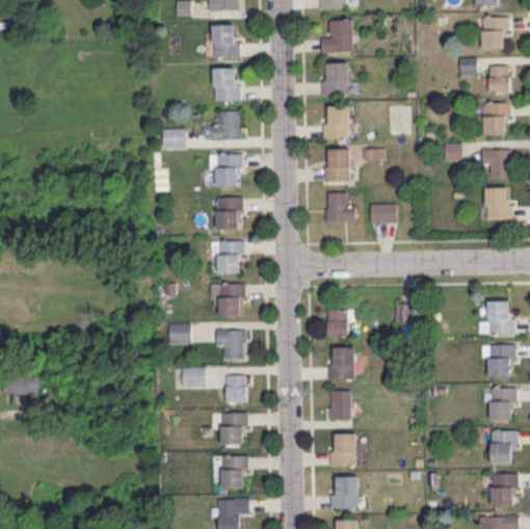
[(208,0),(209,11),(237,11),(236,0),(208,0)]
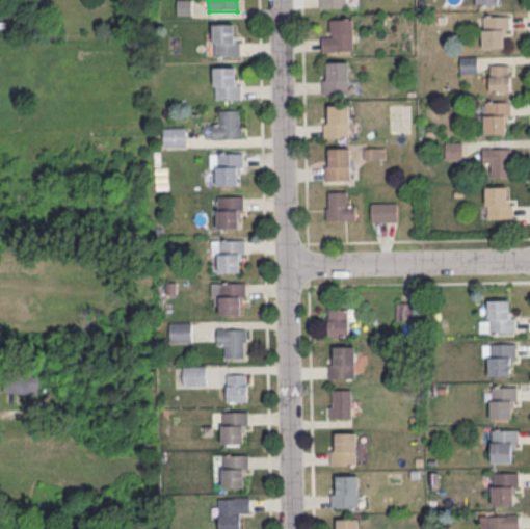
[(344,0),(344,9),(319,9),(319,0),(344,0)]
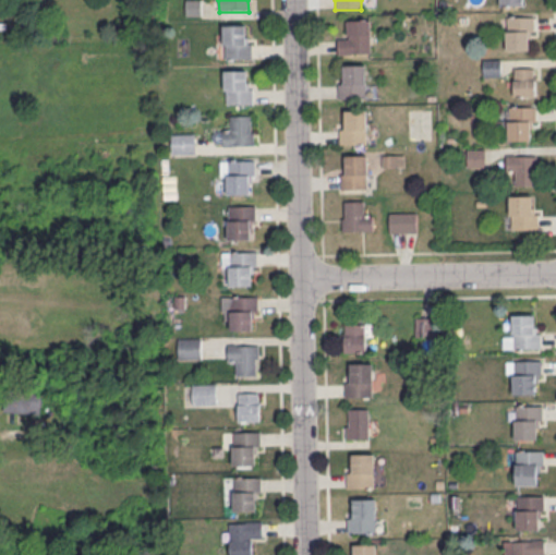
[(198,2),(184,2),(184,17),(198,17),(198,2)]
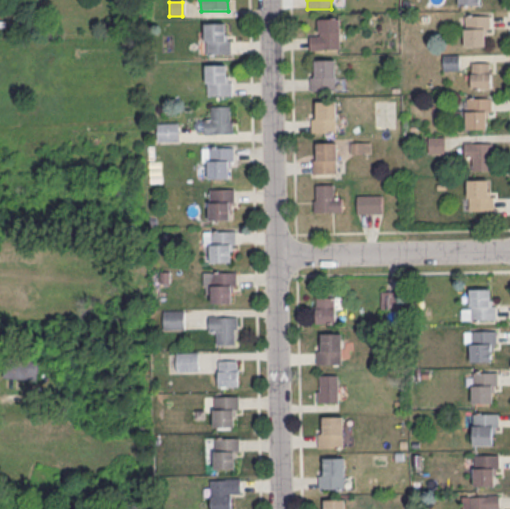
[(463,48),(483,48),(483,31),(488,31),(488,16),(464,17),(464,30),(462,30),(463,48)]
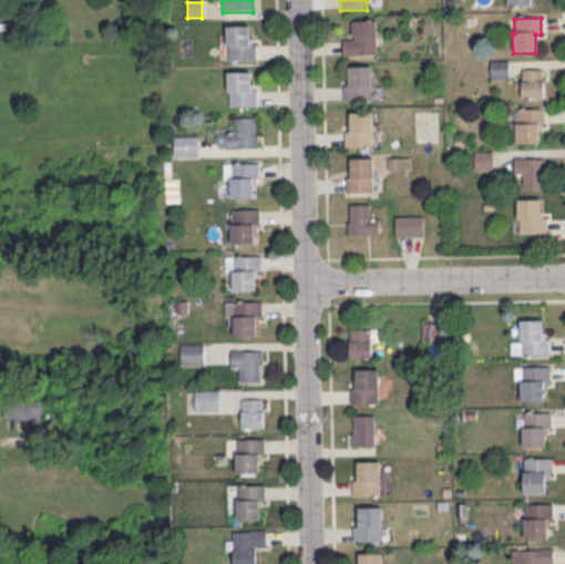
[(350,21),(376,21),(376,58),(341,58),(340,40),(352,40),(352,37),(351,37),(350,21)]
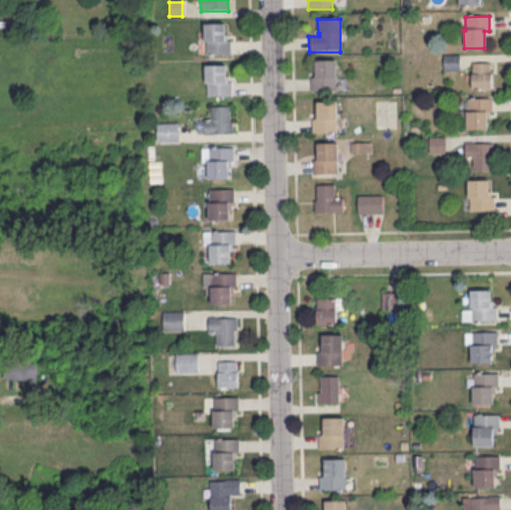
[(203,24),(224,24),(224,41),(230,41),(230,55),(205,56),(205,42),(204,42),(203,24)]
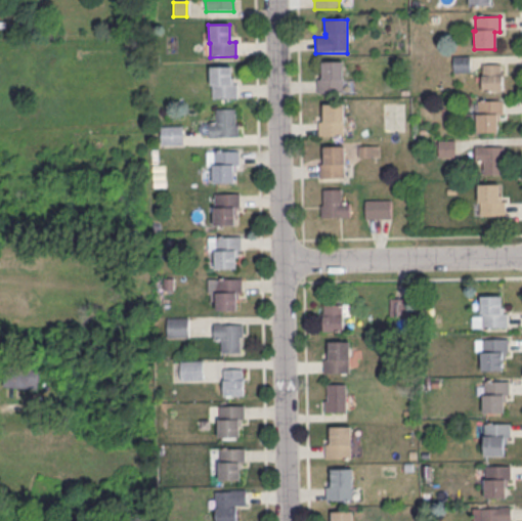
[(468,75),(468,58),(451,58),(451,75),(468,75)]
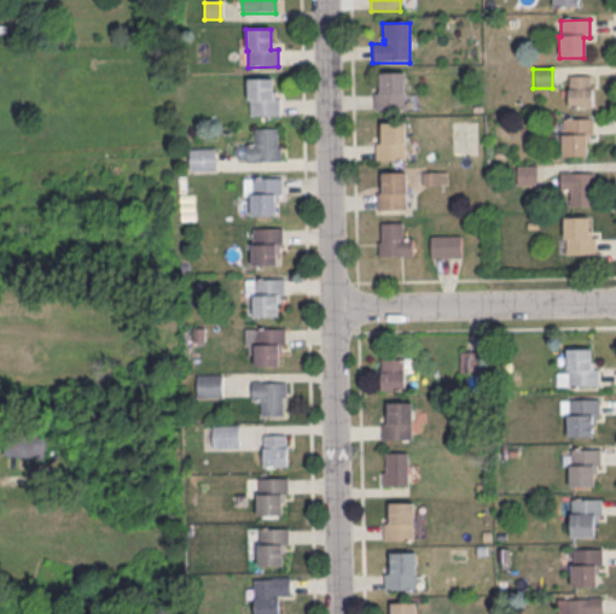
[(379,71),(405,71),(405,93),(402,93),(404,110),(375,110),(373,93),(381,93),(379,71)]
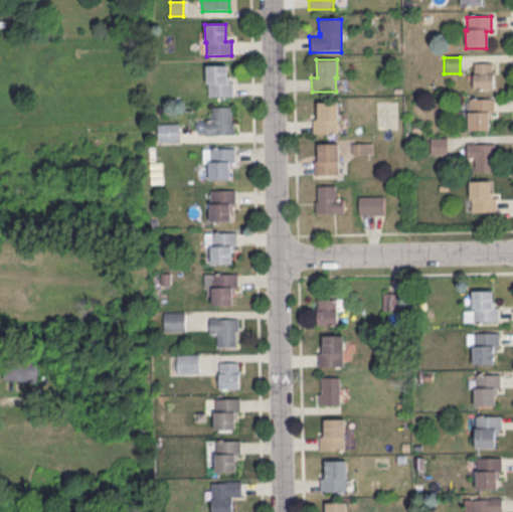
[(205,66),(226,65),(226,83),(231,82),(231,98),(207,98),(207,84),(205,84),(205,66)]
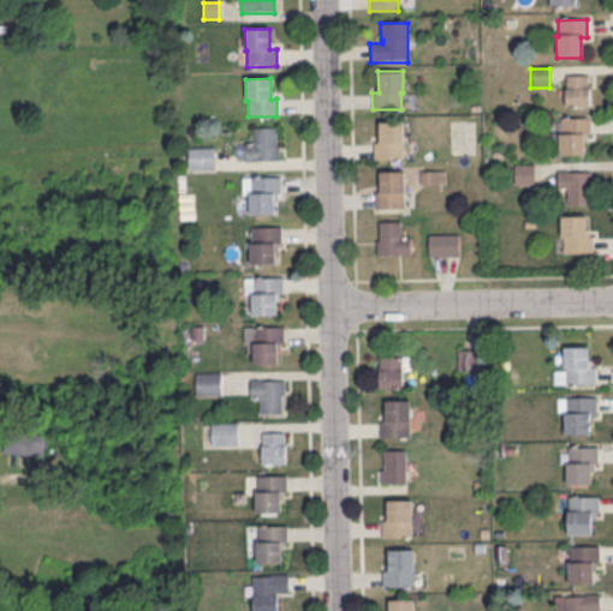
[(564,78),(564,108),(588,108),(588,78),(564,78)]
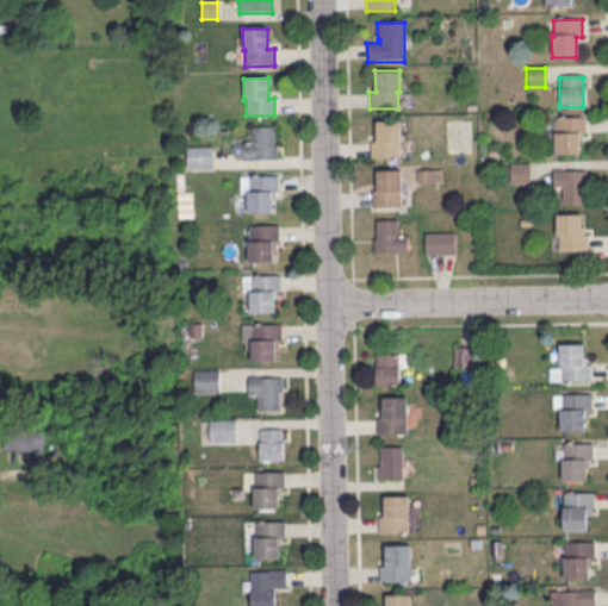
[(554,155),(578,155),(578,135),(584,135),(584,117),(554,118),(556,133),(553,133),(554,155)]
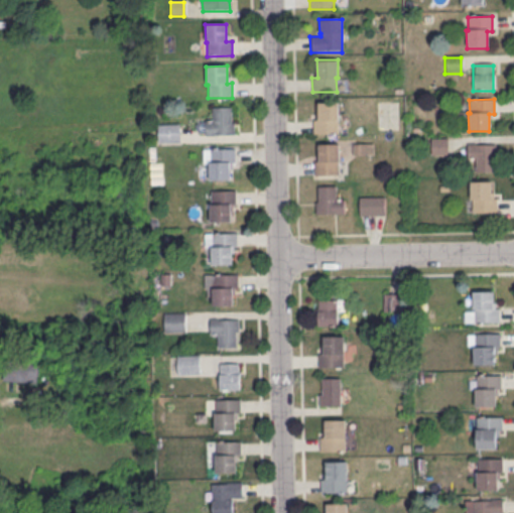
[(317,102),(339,101),(339,120),(337,120),(338,133),(313,134),(312,120),(317,119),(317,102)]
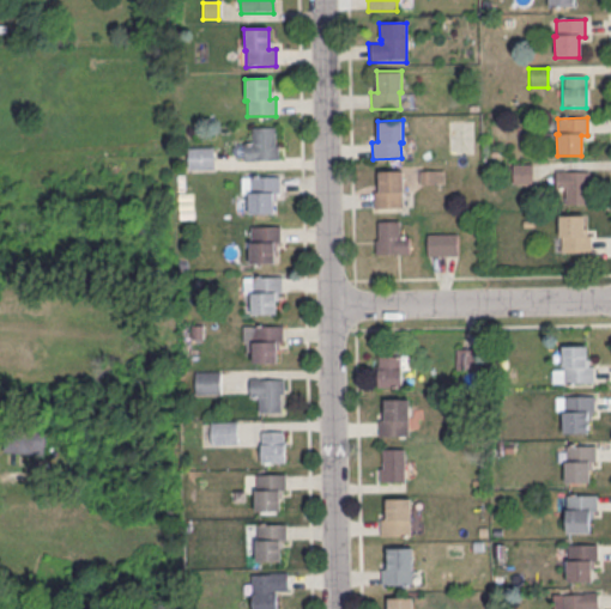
[(250,128),(273,128),(273,146),(277,146),(277,162),(243,162),(242,144),(252,144),(250,128)]
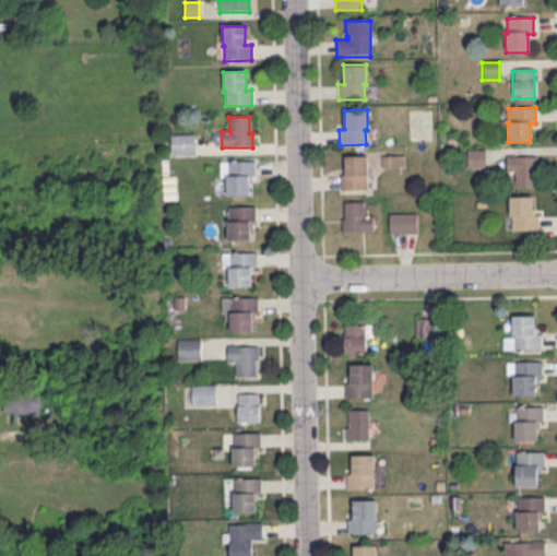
[(170,137),(170,156),(193,156),(193,137),(170,137)]
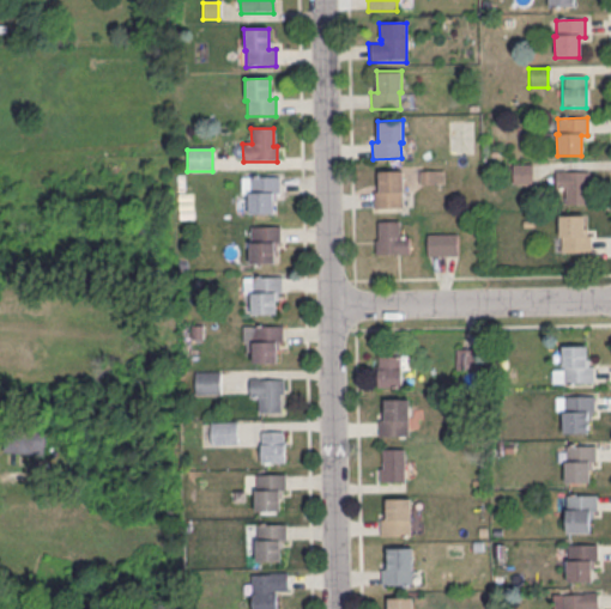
[(379,170),(403,170),(404,193),(401,193),(401,208),(373,209),(373,192),(379,192),(379,170)]
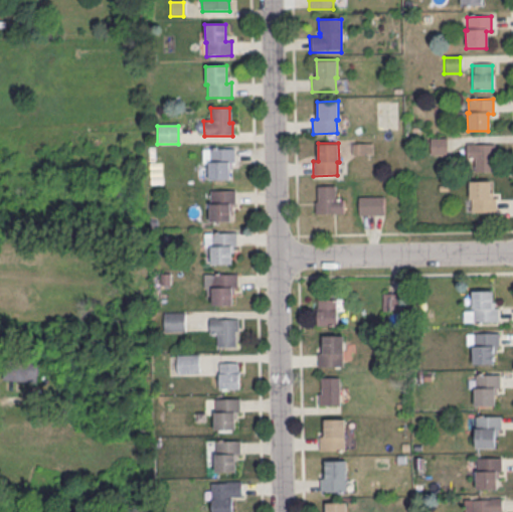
[(466,145),(493,145),(493,173),(473,173),(473,160),(466,160),(466,145)]
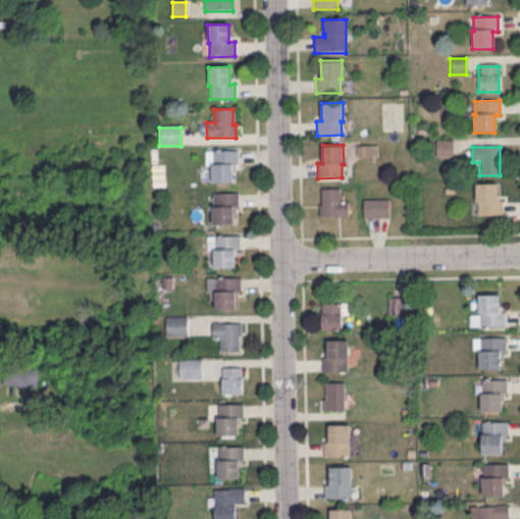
[(376,158),(376,148),(357,148),(357,158),(376,158)]
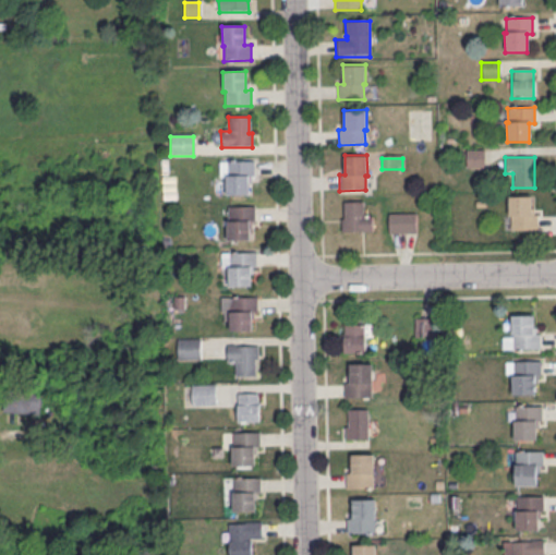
[(226,196),(249,195),(248,177),(254,177),(253,161),(227,161),(227,177),(226,177),(226,196)]
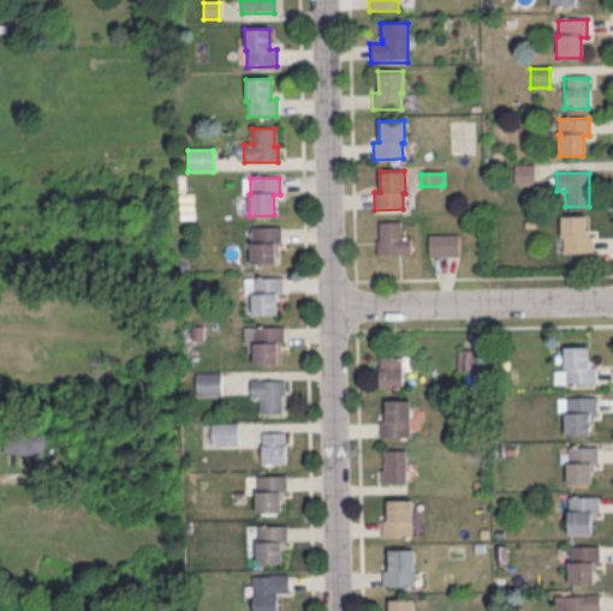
[(560,216),(585,216),(585,237),(591,237),(591,253),(563,255),(561,238),(560,238),(560,216)]
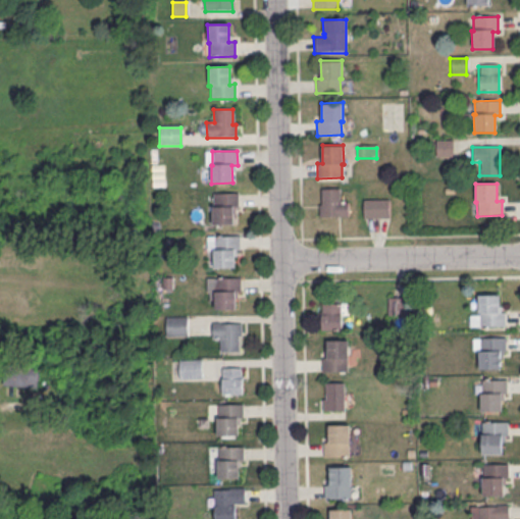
[(338,200),(338,190),(319,190),(319,218),(346,218),(346,200),(338,200)]
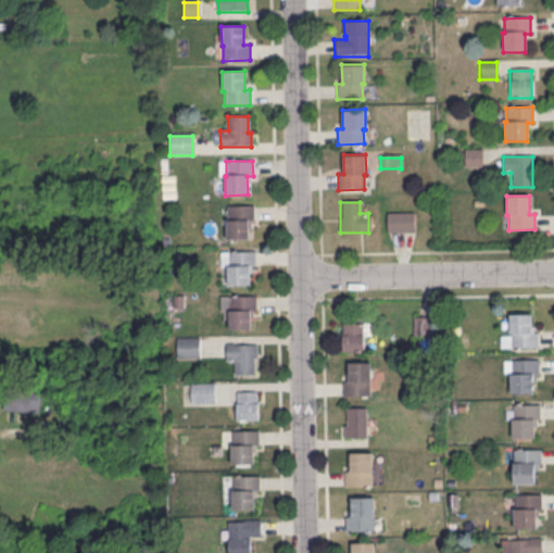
[(225,240),(248,240),(248,222),(253,221),(253,205),(226,206),(226,221),(225,221),(225,240)]
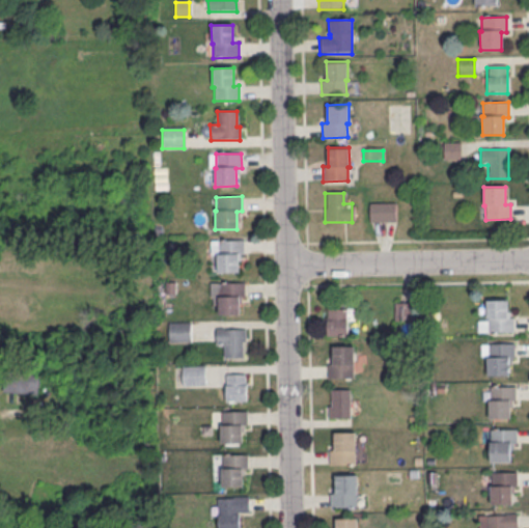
[(368,205),(368,223),(394,223),(394,205),(368,205)]
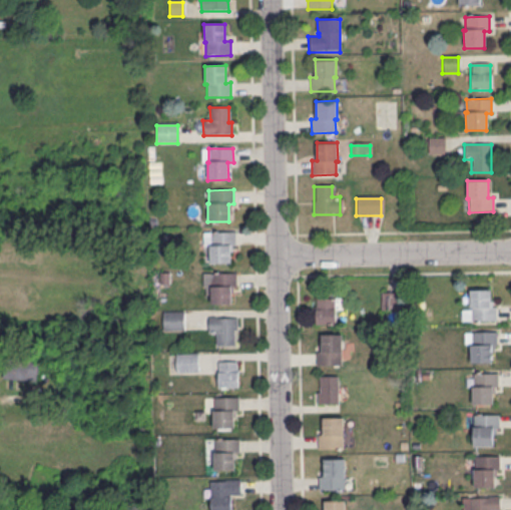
[(209,265),(229,264),(229,246),(234,246),(234,232),(209,232),(210,246),(208,246),(209,265)]
